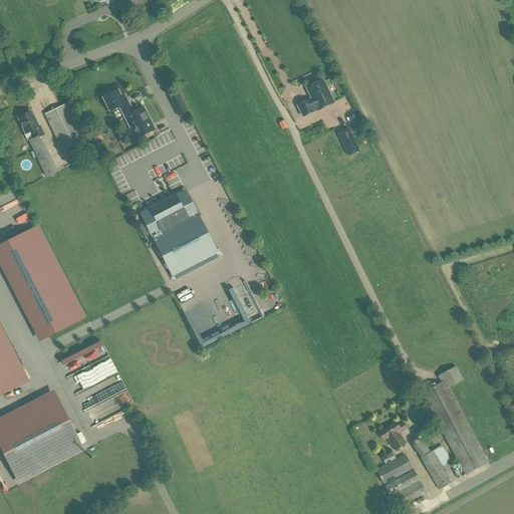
[(313,98),(298,105),(304,116),(318,109),(318,110),(334,102),(323,80),(307,88),(313,98)]
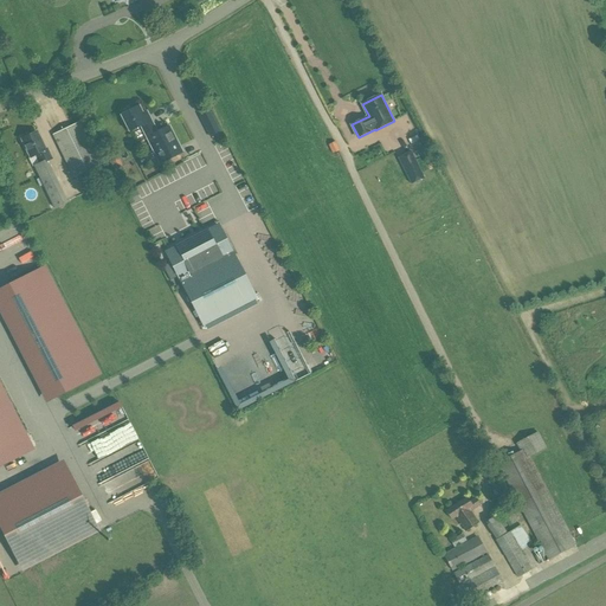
[(139,107),(122,115),(130,131),(142,126),(161,163),(182,152),(169,127),(158,133),(147,113),(143,115),(139,107)]
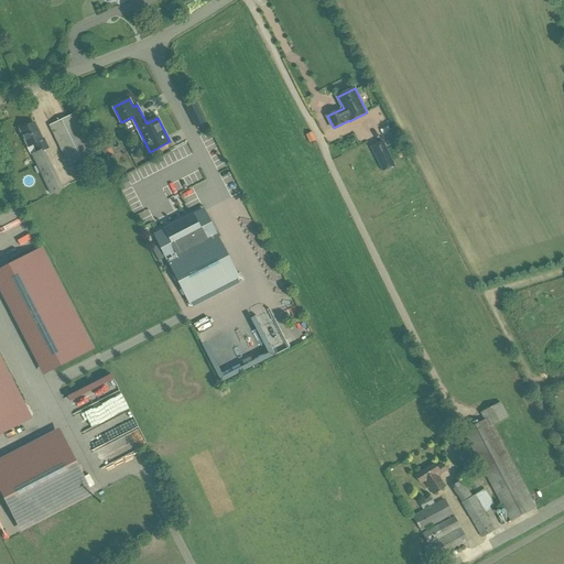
[(196,102),(186,107),(196,128),(206,123),(196,102)]
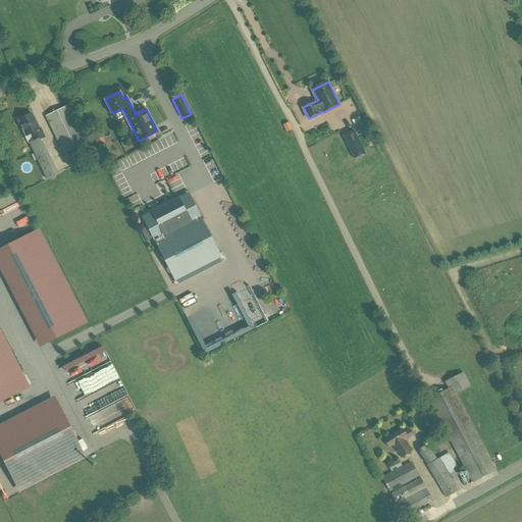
[(68,104),(46,115),(63,154),(87,143),(68,104)]
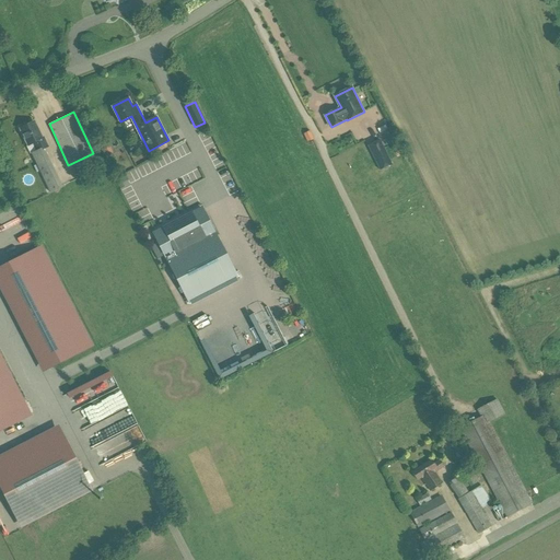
[(34,123),(21,129),(30,147),(34,143),(38,151),(33,153),(51,193),(62,188),(44,149),(48,147),(44,138),(43,139),(34,123)]
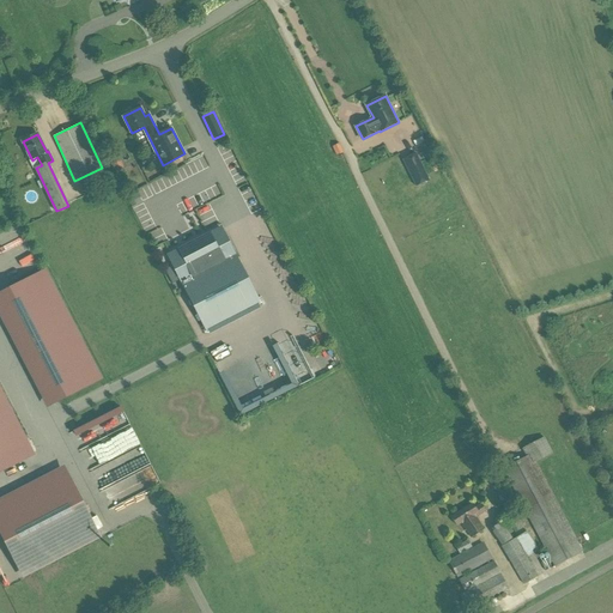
[(419,143),(423,151),(432,147),(429,139),(419,143)]
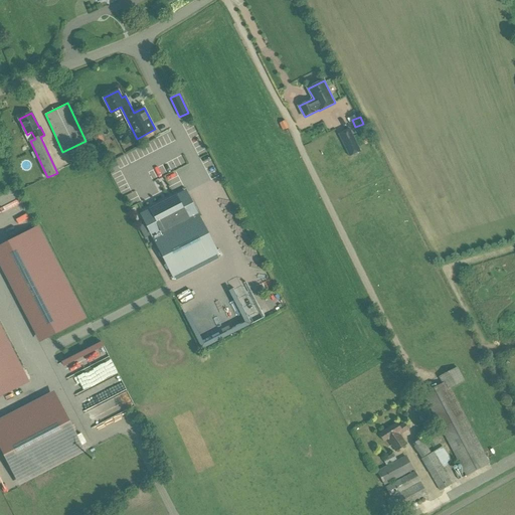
[(286,121),(280,123),(284,131),(290,128),(286,121)]
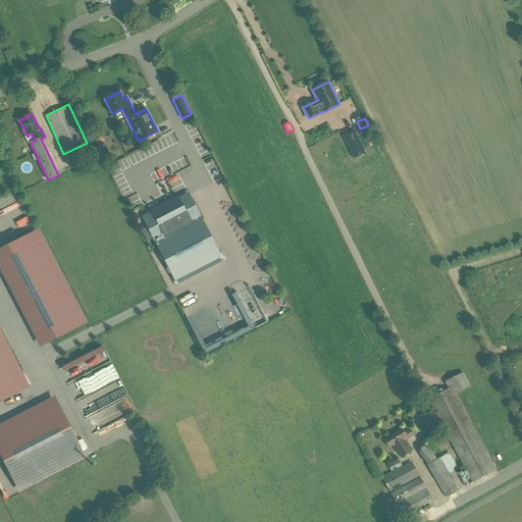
[(319,129),(322,141),(337,136),(334,124),(319,129)]
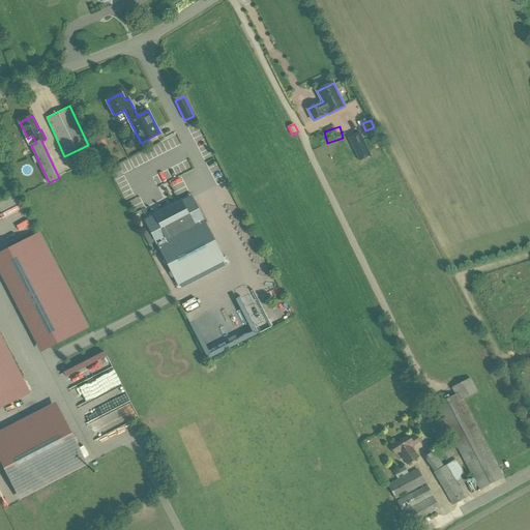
[(369,149),(360,133),(349,138),(357,154),(369,149)]
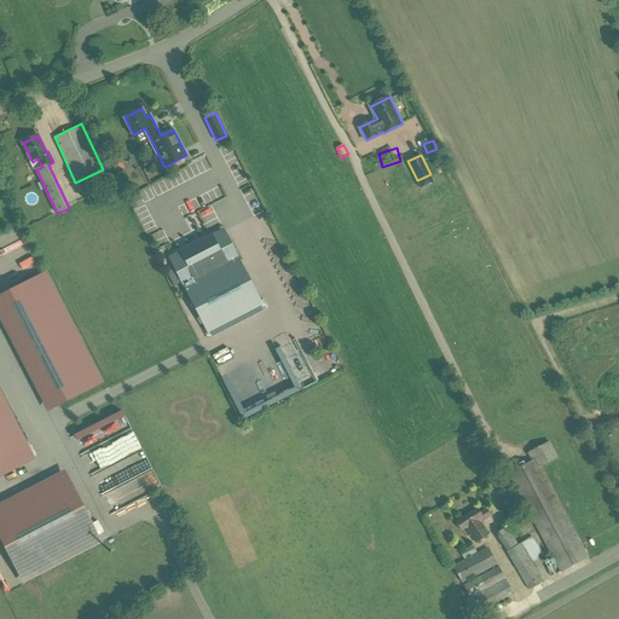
[(123,167),(117,156),(109,160),(115,172),(123,167)]
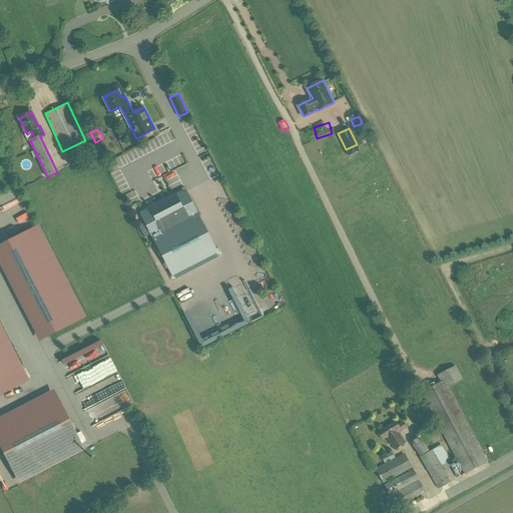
[(186,191),(141,214),(172,276),(217,252),(186,191)]
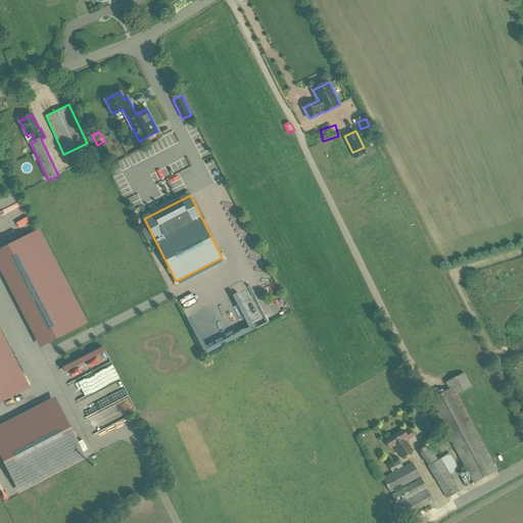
[(37,233),(0,251),(19,288),(55,269),(37,233)]
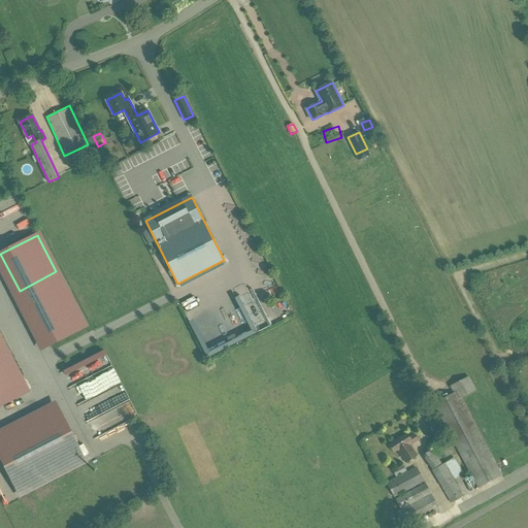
[(188,305),(194,314),(204,306),(198,298),(188,305)]
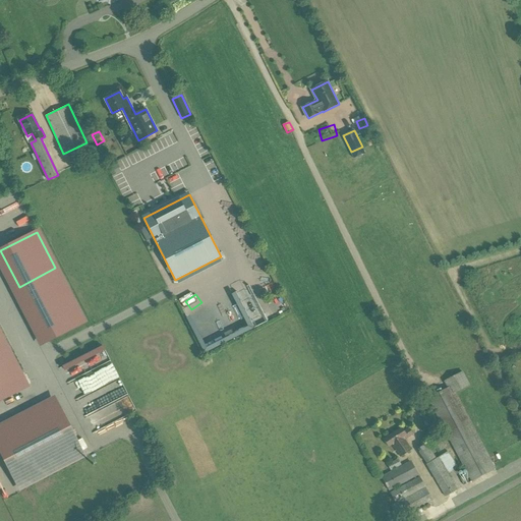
[(267,325),(279,321),(276,313),(265,319),(267,325)]
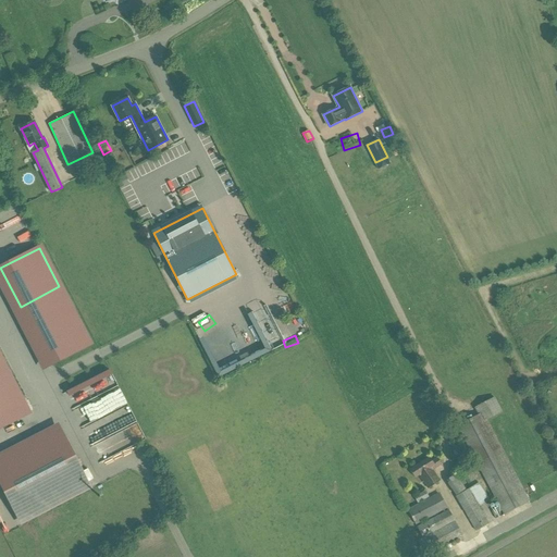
[(0,428),(28,413),(0,358),(0,428)]
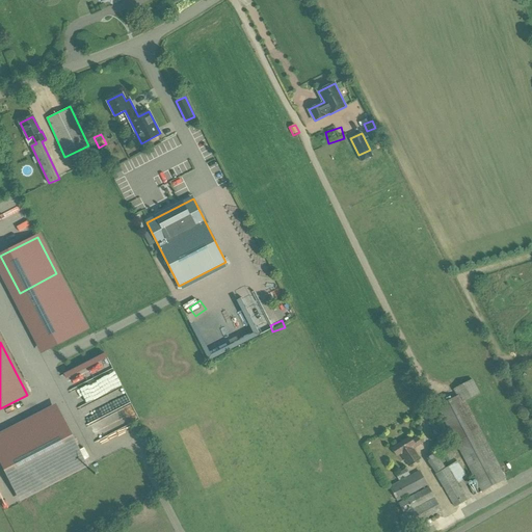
[(28,347),(22,352),(27,358),(33,353),(28,347)]
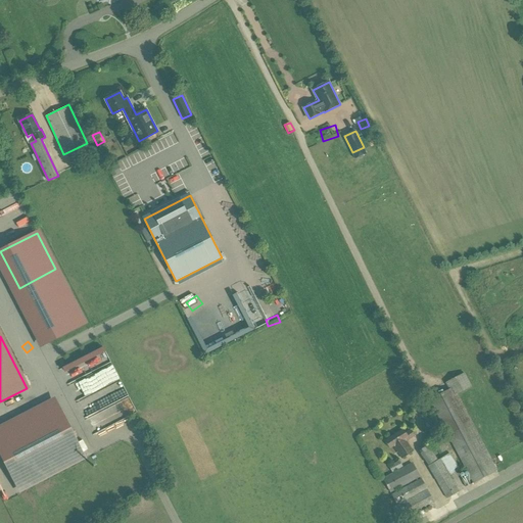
[(207,345),(211,353),(218,350),(212,342),(207,345)]
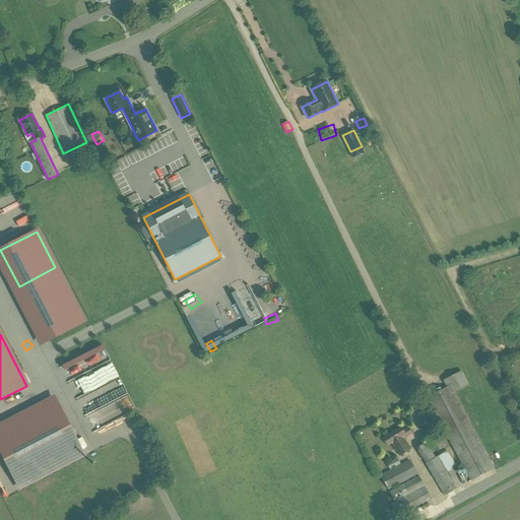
[(84,354),(72,360),(75,366),(86,362),(84,354)]
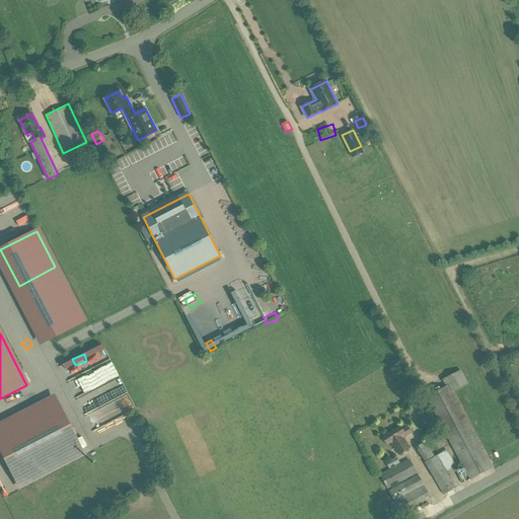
[(447,386),(427,396),(466,471),(459,475),(463,484),(495,467),(454,390),(468,383),(461,370),(443,379),(447,386)]
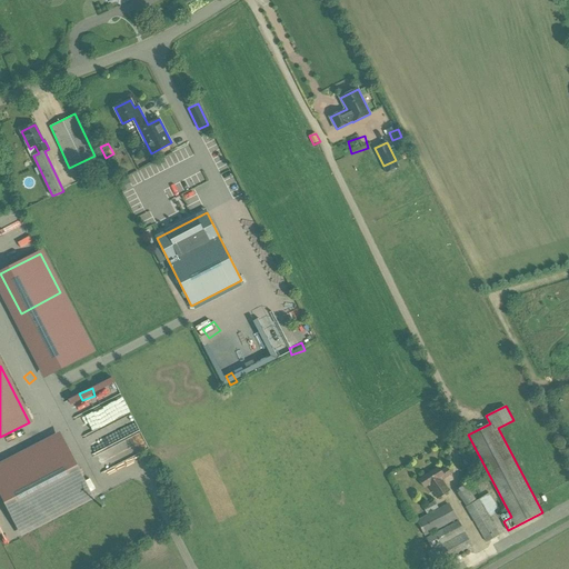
[(88,491),(72,463),(3,499),(18,528),(88,491)]
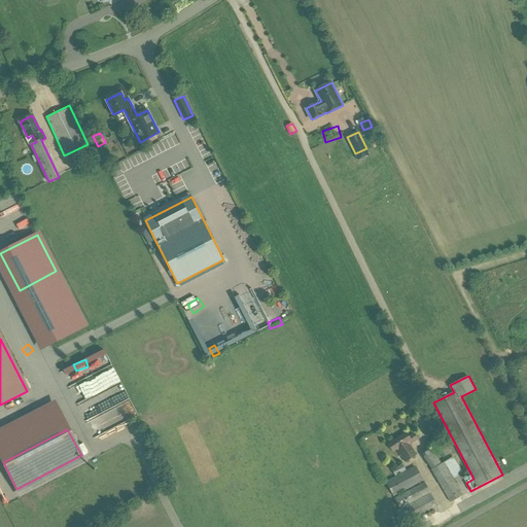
[(406,433),(388,444),(393,453),(397,450),(405,462),(415,455),(408,443),(411,441),(412,444),(417,440),(414,434),(409,437),(406,433)]
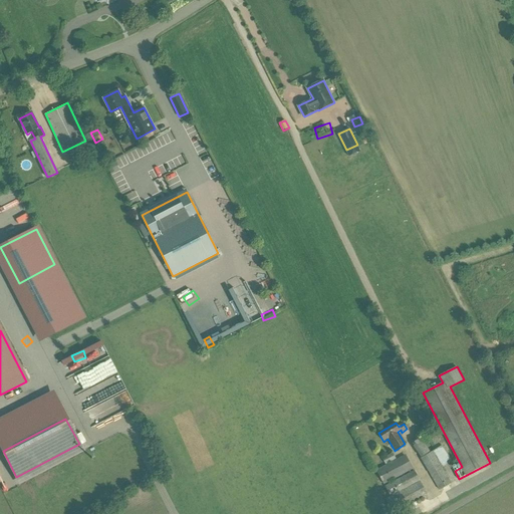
[(414,442),(414,446),(421,458),(420,458),(439,490),(449,484),(440,469),(451,463),(441,445),(424,456),(430,451),(426,445),(430,443),(432,446),(440,442),(433,430),(425,434),(427,438),(423,441),(420,437),(414,442)]
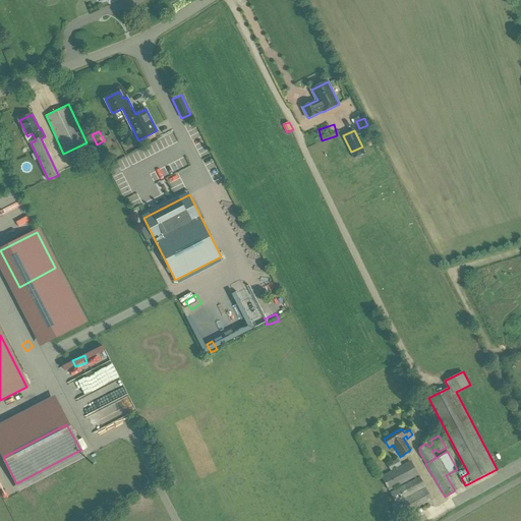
[(397,459),(388,464),(391,471),(401,466),(397,459)]
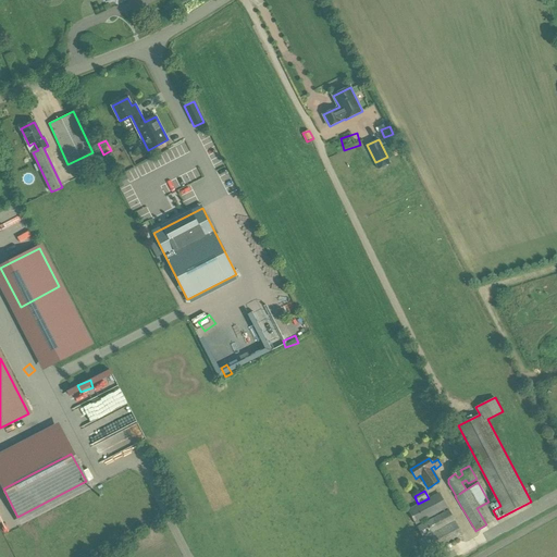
[(437,494),(409,509),(424,539),(419,542),(428,556),(463,535),(455,521),(441,494),(437,494)]
